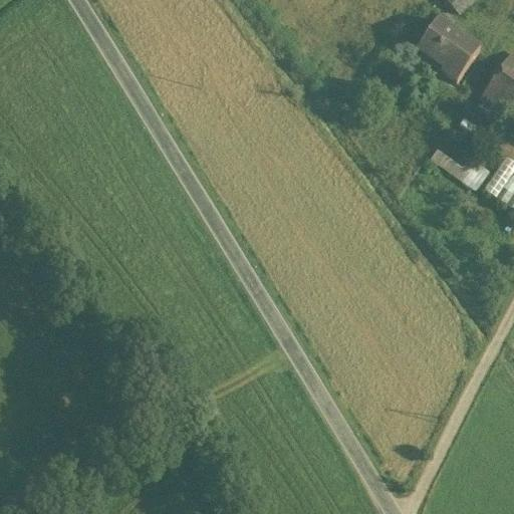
[(476,0),(442,0),(443,0),(460,17),(476,0)]
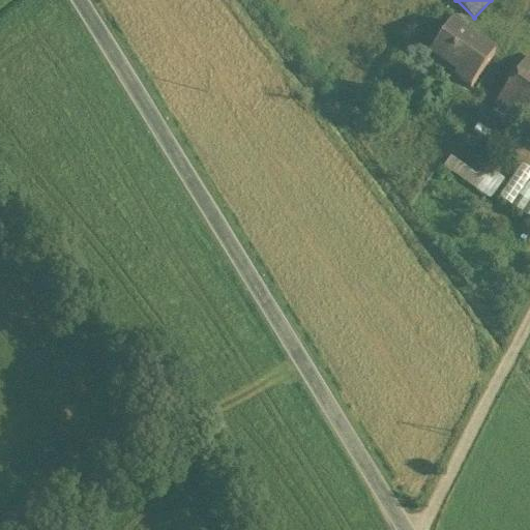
[(451,27),(450,27),(430,57),(457,76),(454,79),(471,90),(494,57),(460,33),(466,26),(457,20),(451,27)]
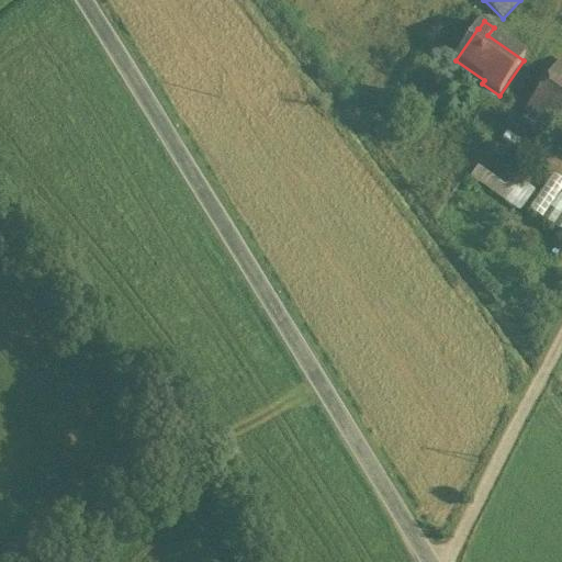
[(524,112),(557,134),(561,125),(561,62),(560,60),(524,112)]
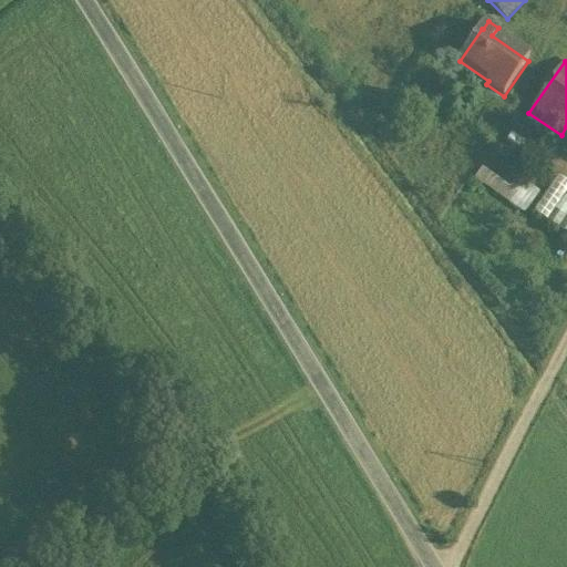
[(484,168),(476,181),(528,210),(540,189),(518,176),(514,185),(484,168)]
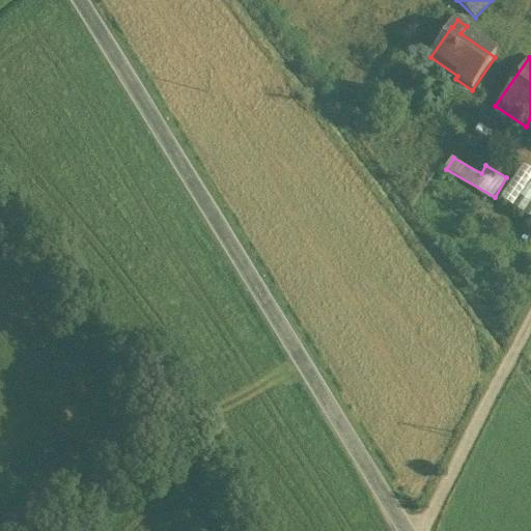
[(530,178),(515,199),(530,211),(530,178)]
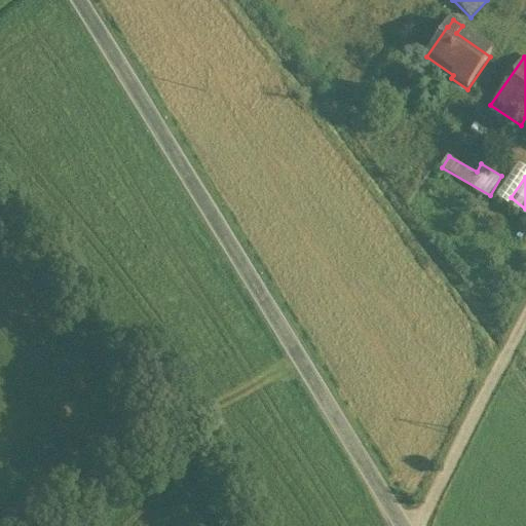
All buildings are outlined.
